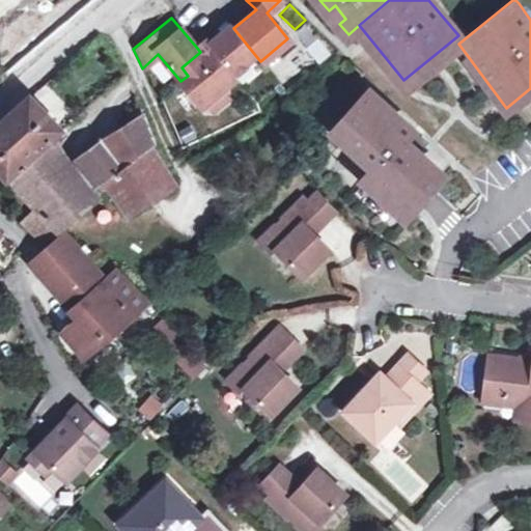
[(229,23),(206,43),(232,74),(255,55),(233,28),(229,23)]
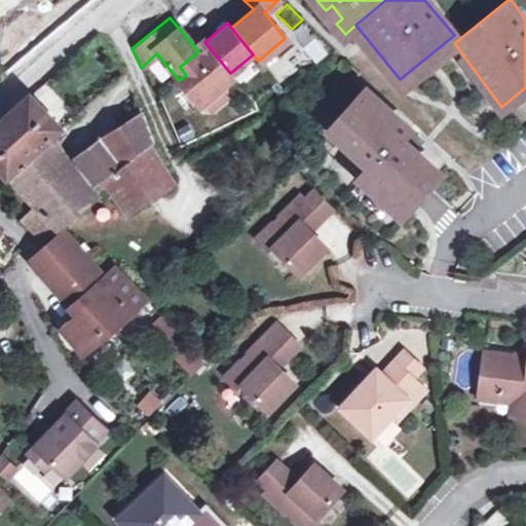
[(232,76),(230,73),(204,42),(202,40),(194,46),(198,51),(180,67),(186,75),(179,80),(198,105),(203,101),(218,89),(232,76)]
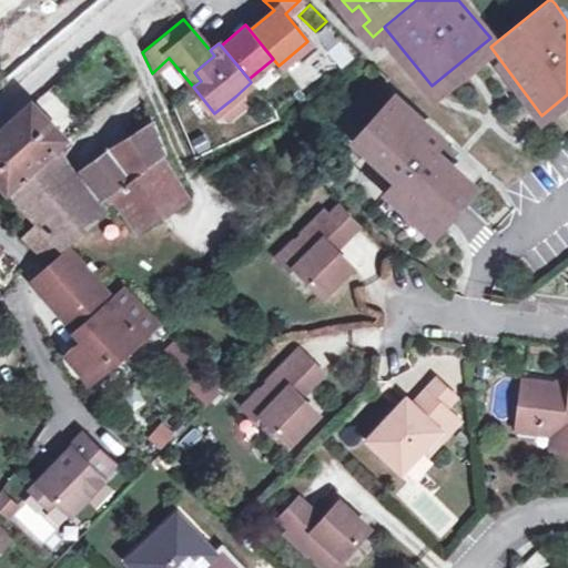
[(198,117),(210,108),(196,92),(184,101),(198,117)]
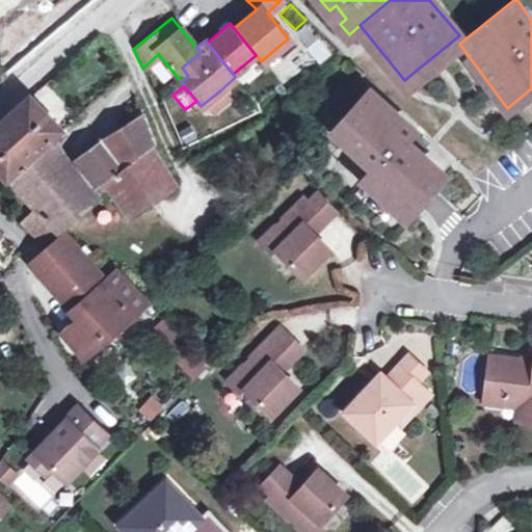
[(429,187),(443,173),(418,149),(415,145),(423,137),(372,88),(343,120),(356,132),(353,136),(379,161),(367,175),(378,185),(374,189),(381,183),(394,194),(391,197),(406,212),(409,208),(429,187)]
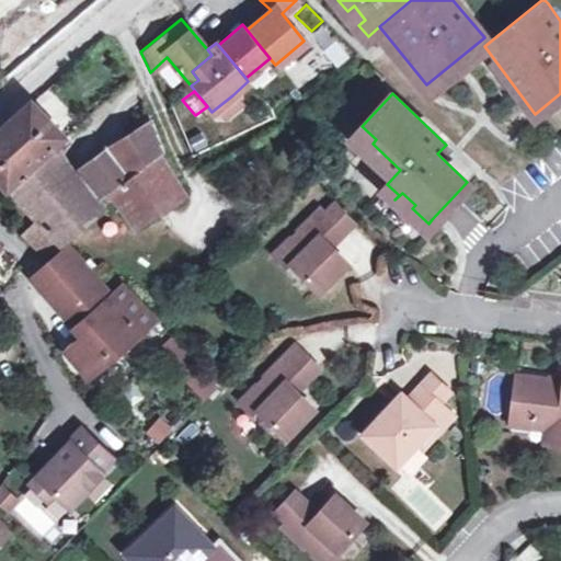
[(560,93),(535,114),(531,115),(560,150),(560,93)]
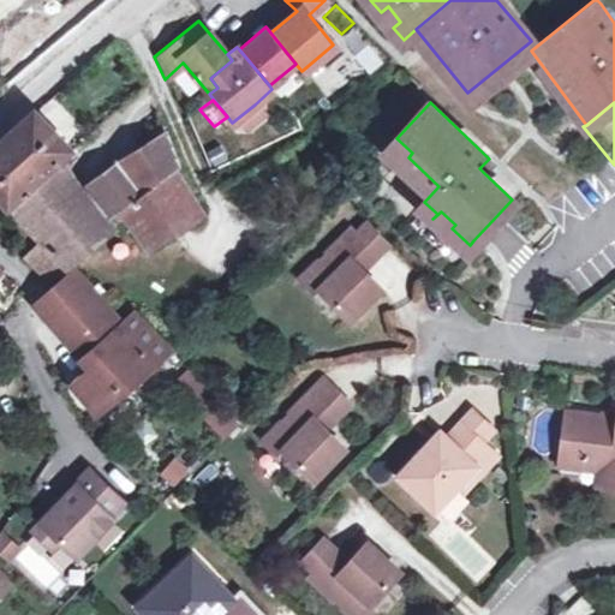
[(255,105),(238,118),(245,127),(262,113),(255,105)]
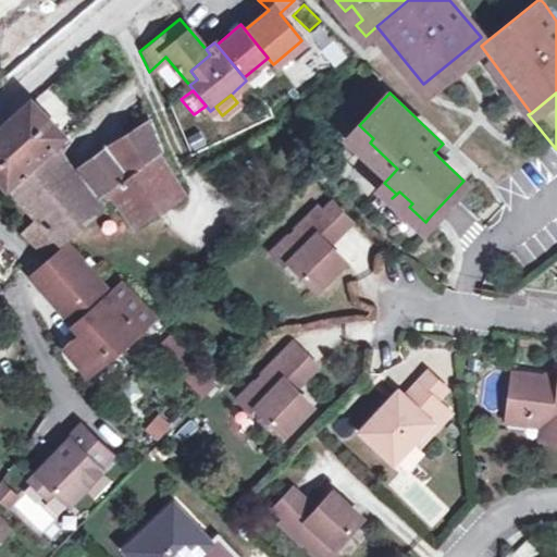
[(0,127),(0,181),(5,187),(50,147),(56,143),(63,135),(29,100),(0,127)]
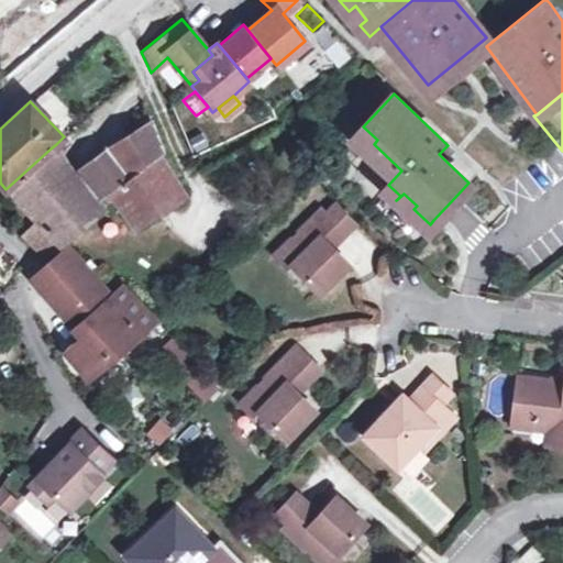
[(98,197),(108,190),(157,154),(162,151),(146,113),(136,117),(140,129),(110,148),(80,170),(98,197)]
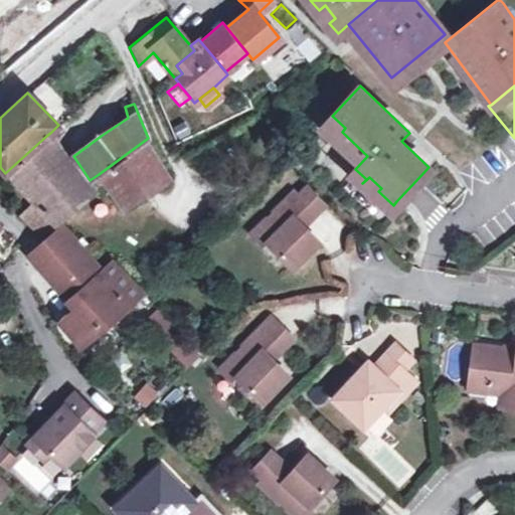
[(332,116),(328,119),(342,132),(345,128),(332,116)]
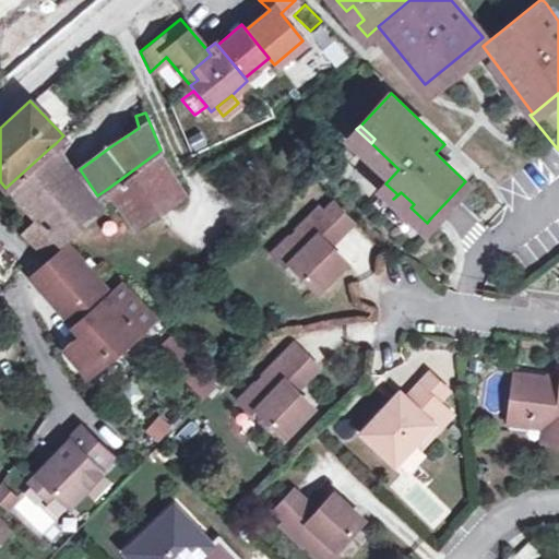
[(56,143),(50,147),(57,154),(62,150),(56,143)]
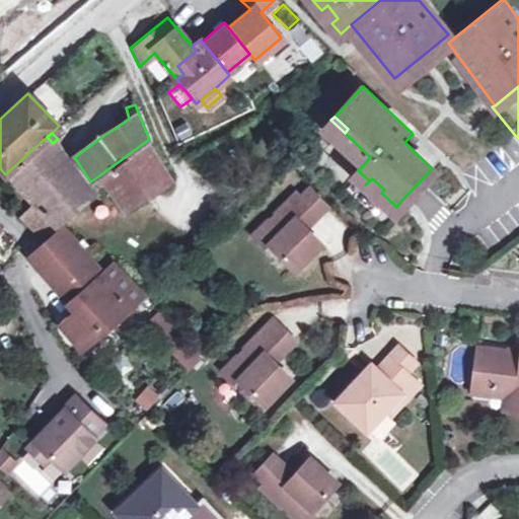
[(416,137),(413,134),(404,142),(408,145),(416,137)]
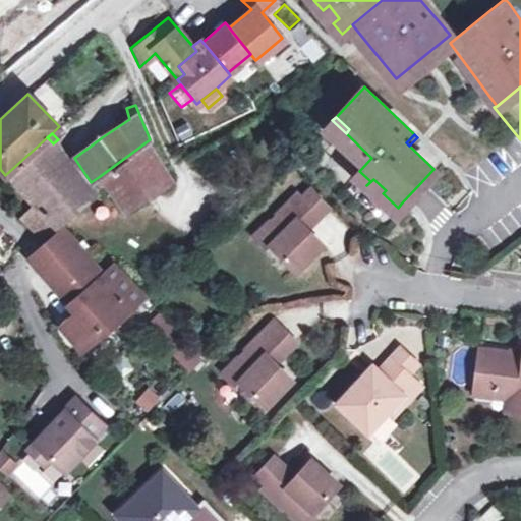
[(53,143),(47,137),(5,175),(35,206),(19,218),(39,238),(57,225),(73,212),(66,203),(87,185),(71,160),(53,143)]
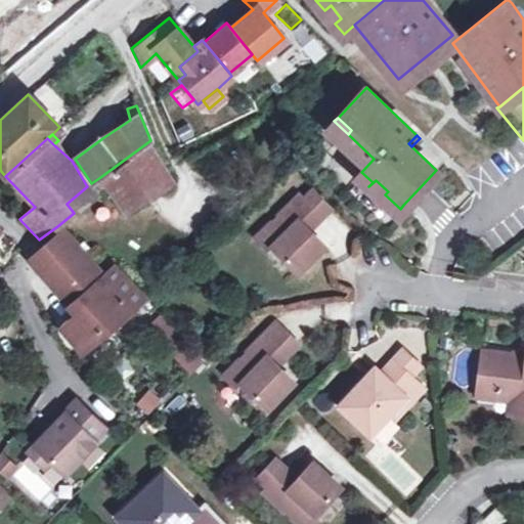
[(169,176),(146,143),(100,177),(124,208),(169,176)]
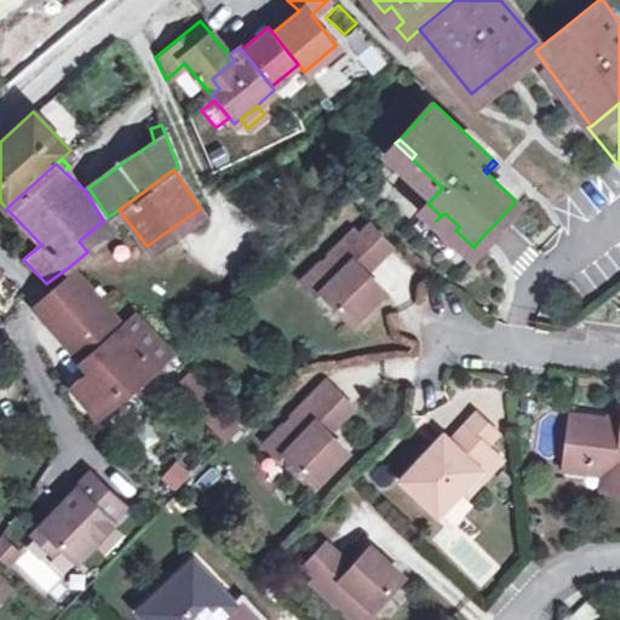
[(506,223),(500,218),(477,242),(483,248),(506,223)]
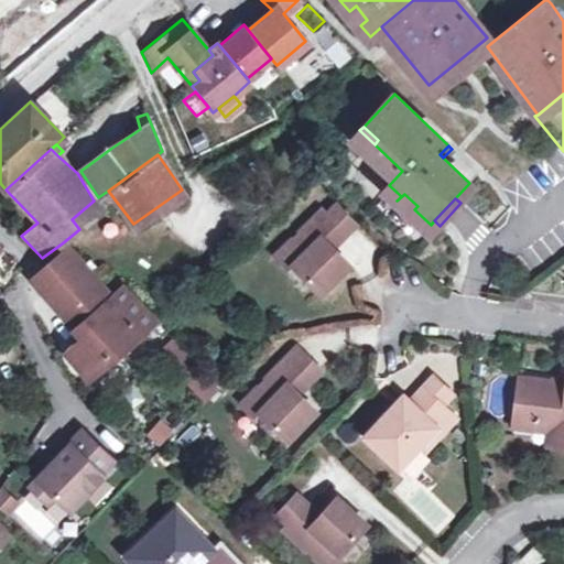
[(101,212),(94,201),(72,219),(79,229),(101,212)]
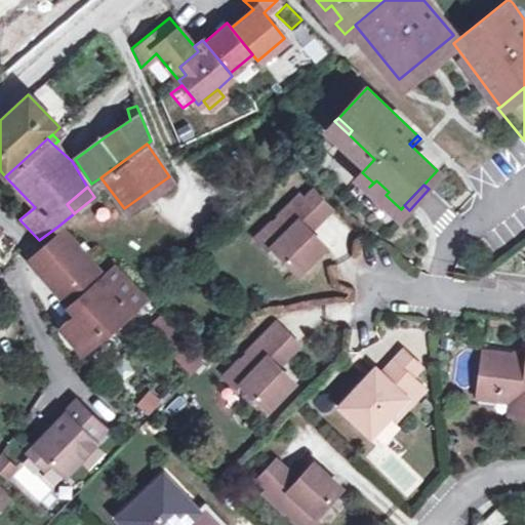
[(301,227),(313,217),(294,196),(251,233),(264,248),(268,244),(290,271),(317,247),(301,227)]
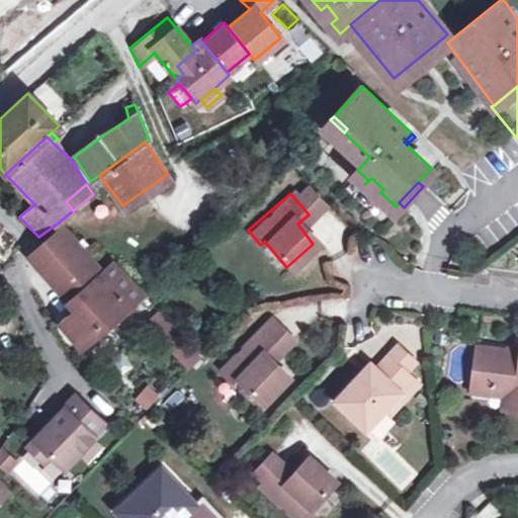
[(67,301),(74,296),(102,271),(60,229),(42,243),(53,254),(37,267),(67,301)]
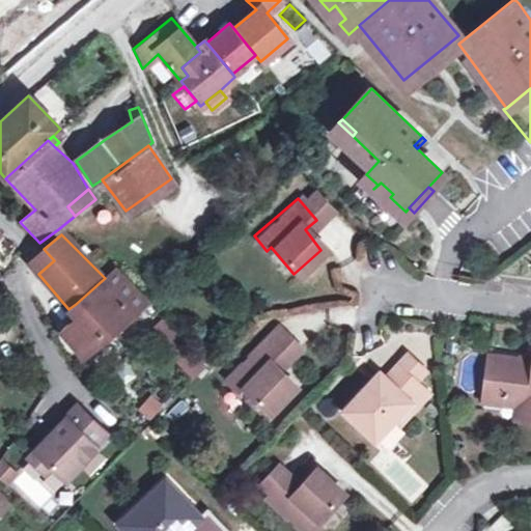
[(0,261),(11,246),(0,236),(0,261)]
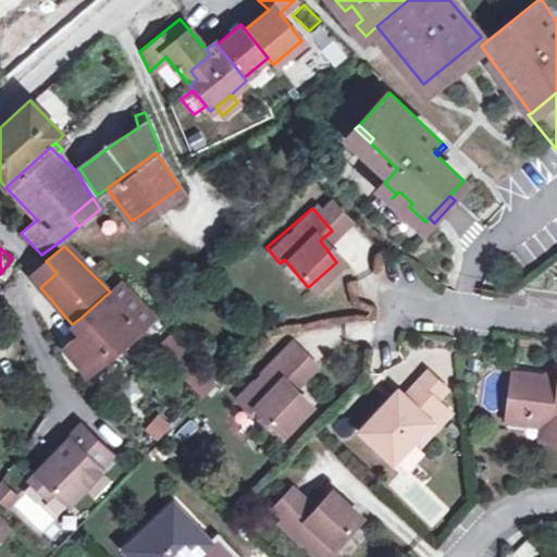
[(112,291),(110,292),(79,319),(86,327),(64,345),(85,373),(153,316),(121,283),(112,291)]
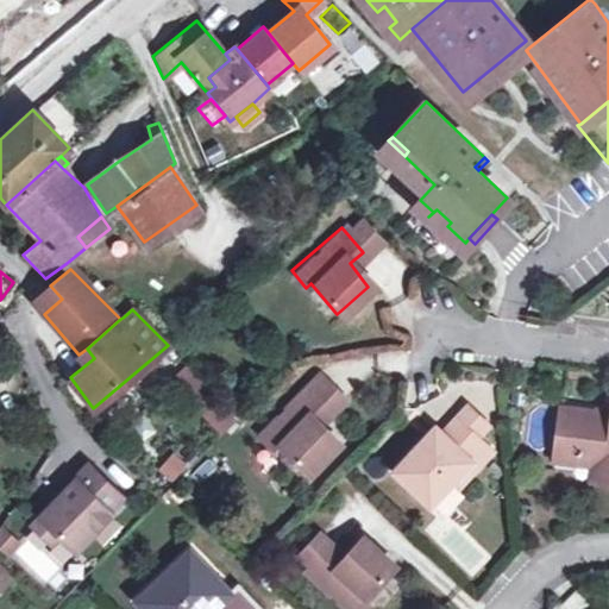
[(177,377),(201,402),(212,393),(188,368),(177,377)]
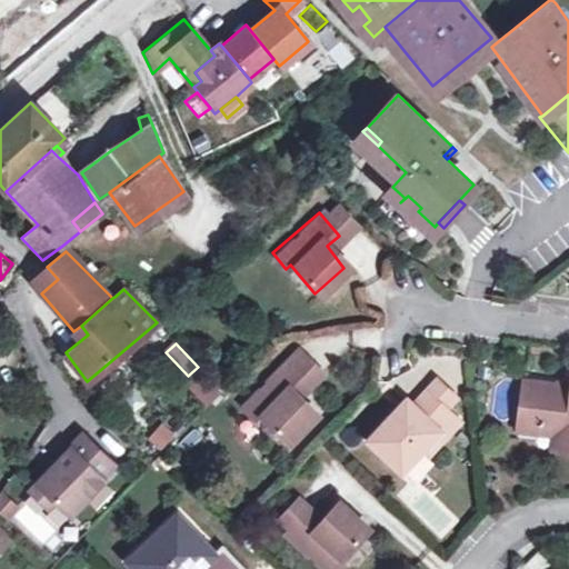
[(320,412),(302,395),(293,385),(317,361),(301,347),(246,400),(259,415),(263,410),(291,439),(320,412)]
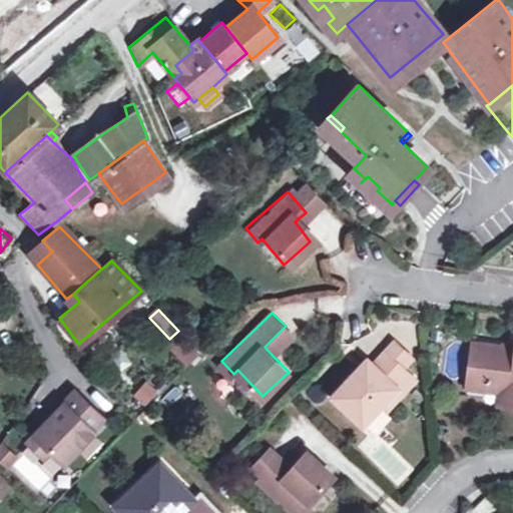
[(295,336),(286,326),(265,347),(273,356),(295,336)]
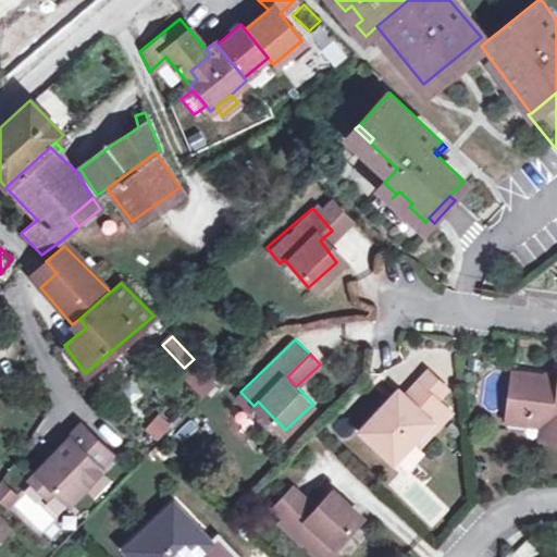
[(556,364),(510,359),(505,409),(541,415),(540,423),(539,437),(556,440),(556,364)]
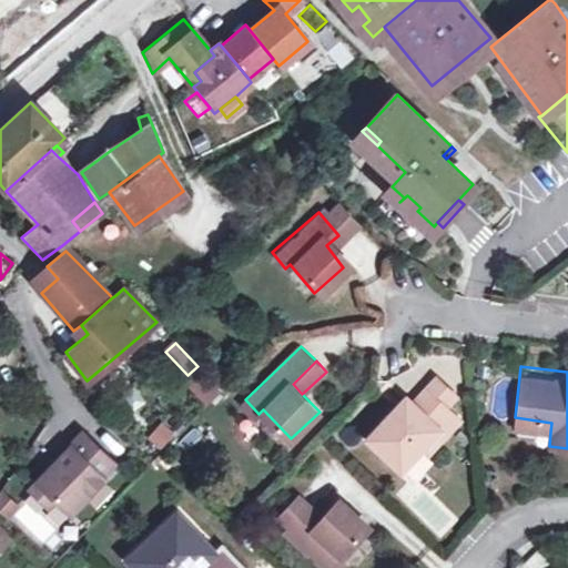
[(435,375),(426,385),(444,402),(454,392),(435,375)]
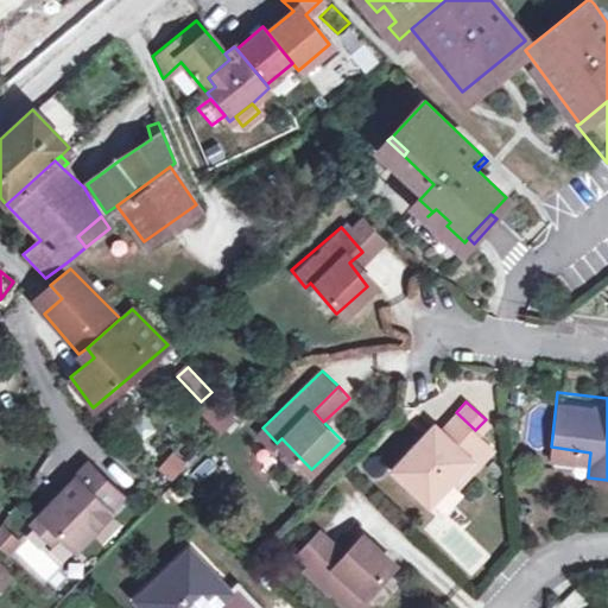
[(475,430),(456,412),(441,429),(434,423),(394,468),(432,500),(455,475),(460,480),(492,444),(475,430)]
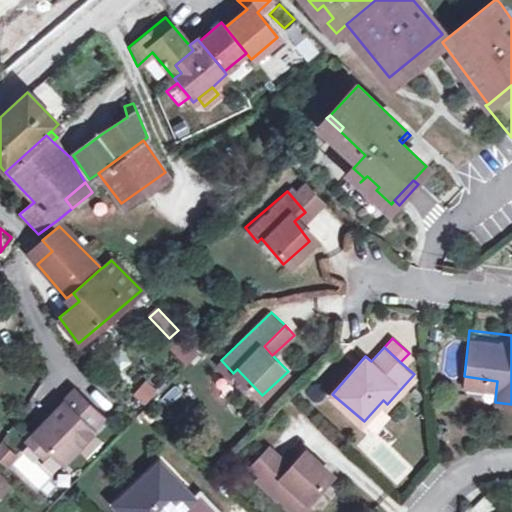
[(497,381),(464,376),(463,384),(496,389),(497,381)]
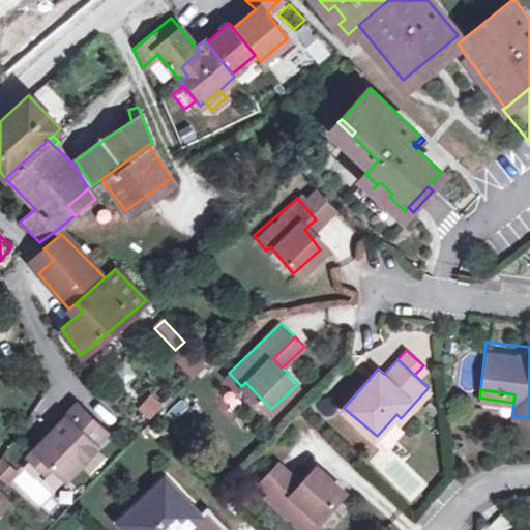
[(34,447),(65,476),(95,444),(93,441),(105,430),(75,403),(62,416),(64,417),(34,447)]
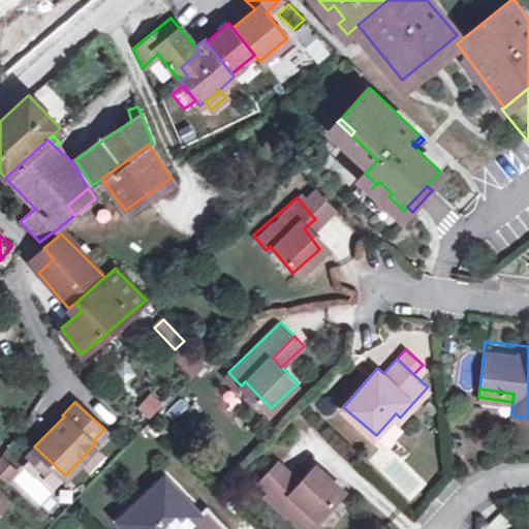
[(0,456),(0,475),(10,481),(20,466),(1,455),(0,456)]
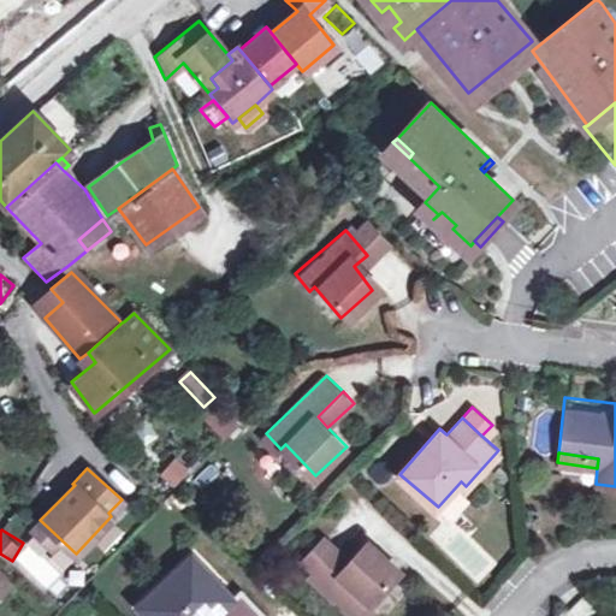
[(315,569),(335,551),(323,538),(303,556),(315,569)]
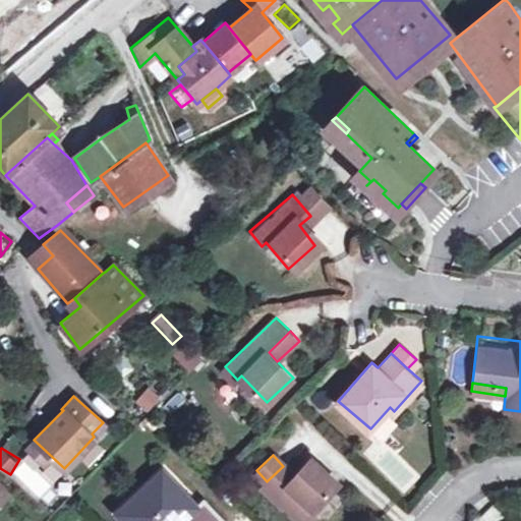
[(293,476),(283,466),(267,481),(264,483),(299,520),(308,520),(319,512),(314,508),(339,483),(313,457),(293,476)]
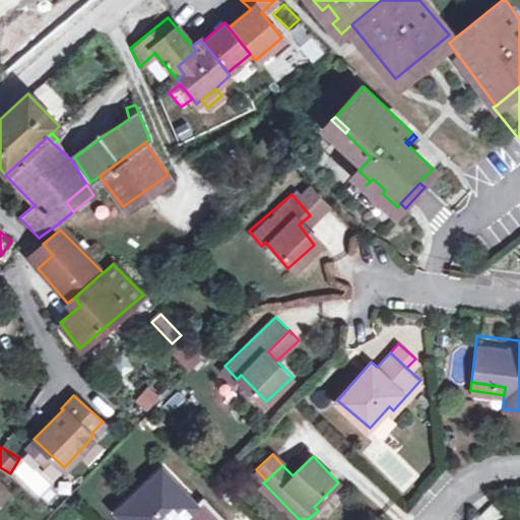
[(10,476),(42,498),(54,480),(22,459),(10,476)]
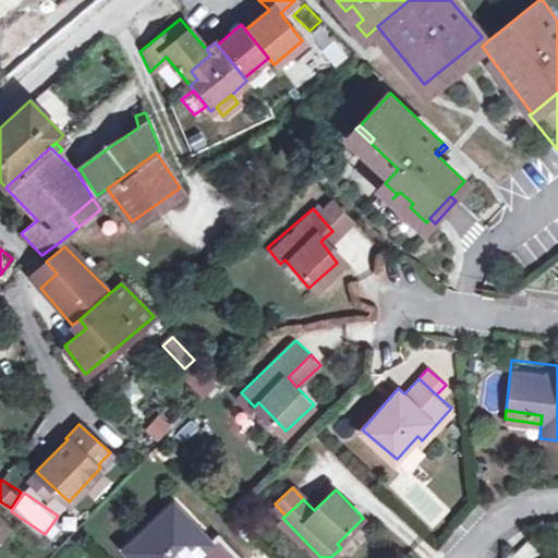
[(124,549),(132,557),(192,557),(208,543),(172,505),(124,549)]
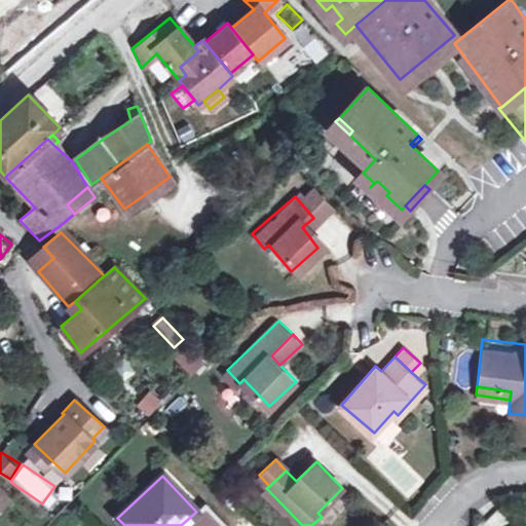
[(191,525),(201,517),(196,512),(181,525),(191,525)]
